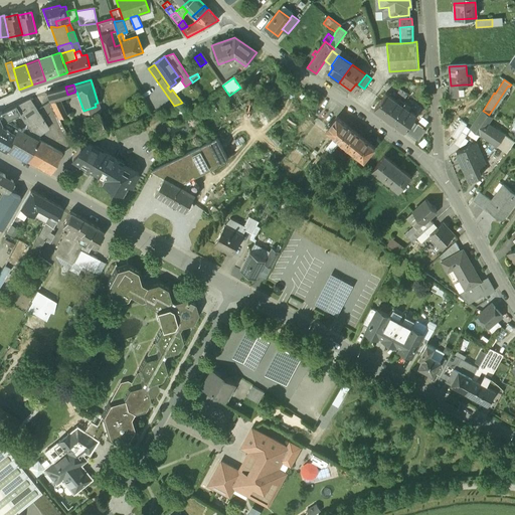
[(66,115),(58,98),(67,95),(65,87),(45,93),(48,99),(58,118),(66,115)]
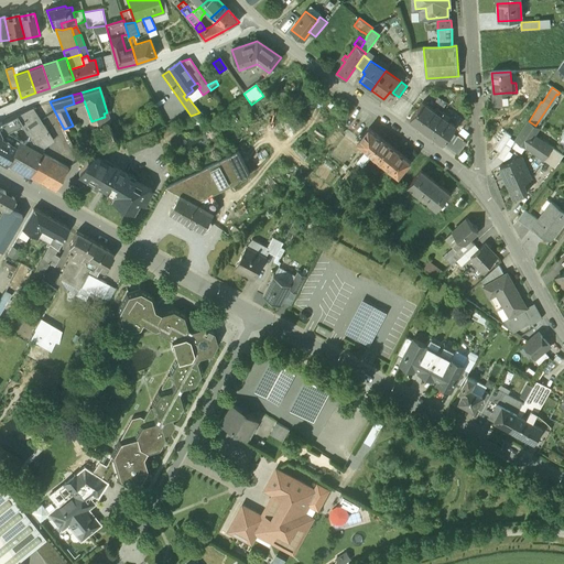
[(435,111),(422,102),(410,119),(429,132),(443,112),(437,108),(435,111)]
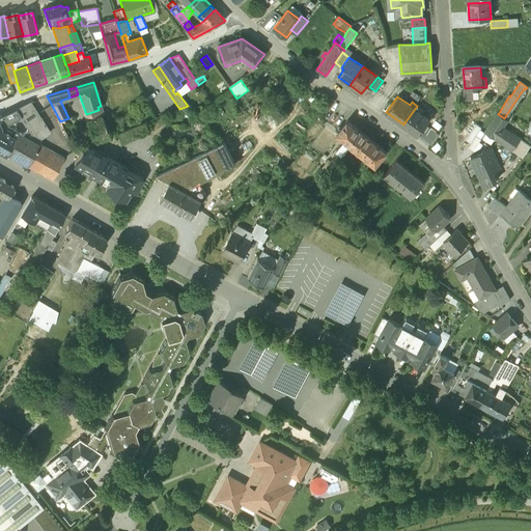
[(27,103),(1,115),(5,123),(20,117),(21,118),(32,110),(27,103)]
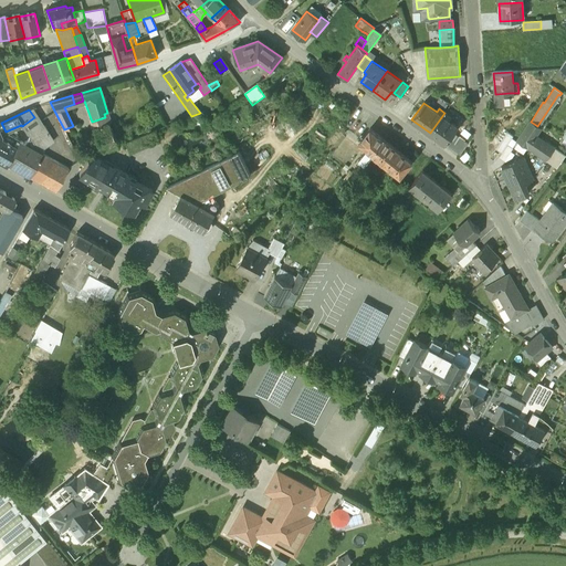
[(444,113),(430,133),(446,144),(458,127),(449,121),(451,117),(444,113)]
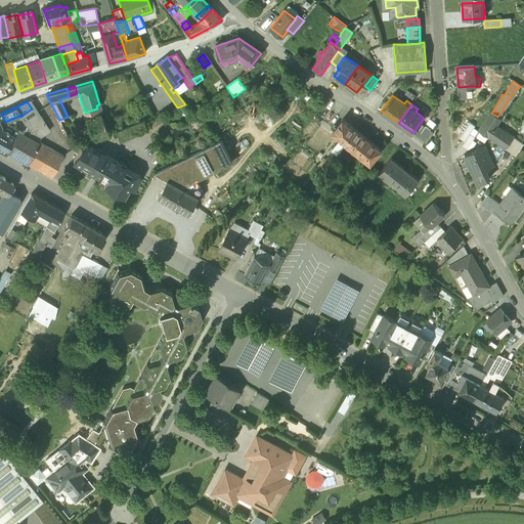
[(32,108),(20,117),(24,122),(36,115),(32,108)]
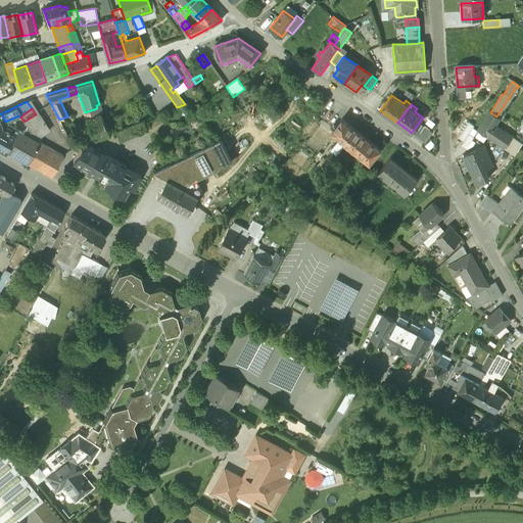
[(97,108),(85,112),(88,119),(98,114),(97,108)]
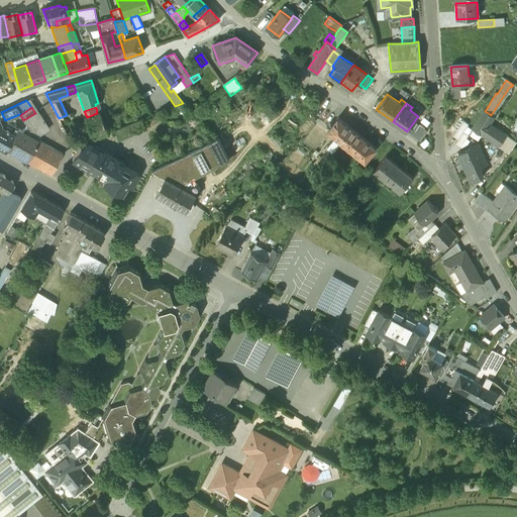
[(485,111),(485,110),(472,129),(499,146),(507,135),(490,124),(494,117),(491,115),(485,111)]
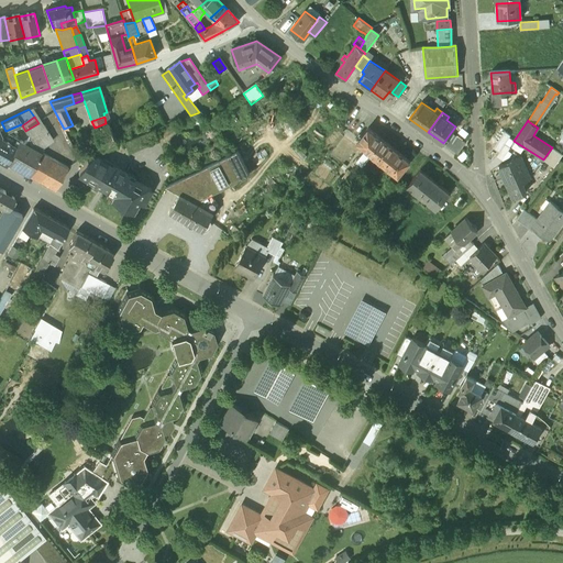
[(1,122),(0,122),(0,158),(6,163),(19,140),(11,135),(9,136),(2,133),(6,131),(1,122)]
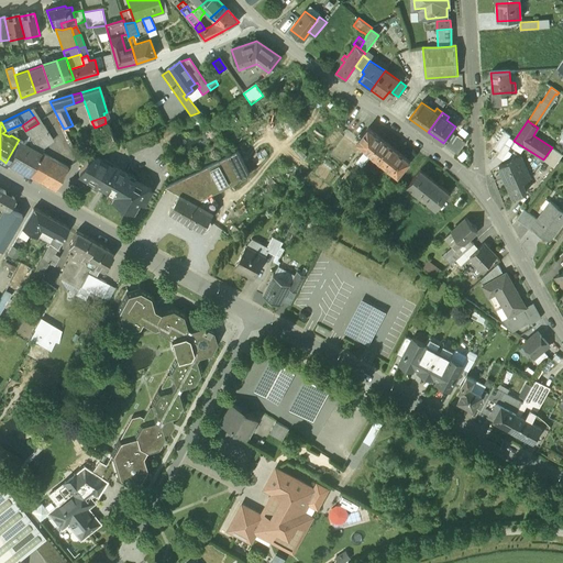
[(39,123),(25,131),(29,135),(35,145),(41,148),(43,147),(37,138),(47,131),(44,125),(41,128),(39,123)]
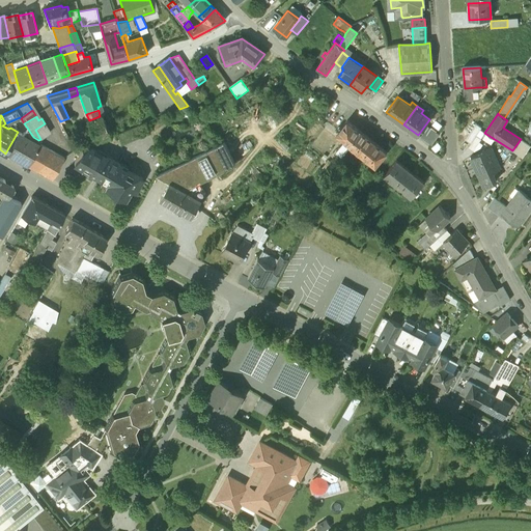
[(360,132),(346,121),(341,128),(339,126),(335,131),(337,133),(336,134),(344,141),(350,144),(360,132)]
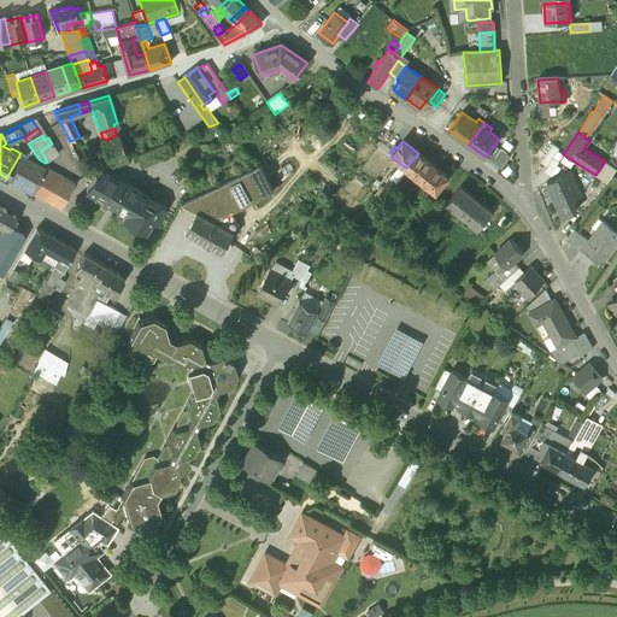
[(52,144),(41,151),(47,162),(58,154),(52,144)]
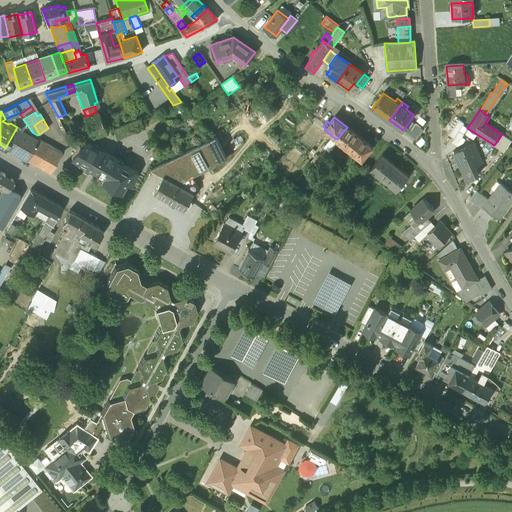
[(459,120),(449,135),(453,139),(459,131),(464,123),(459,120)]
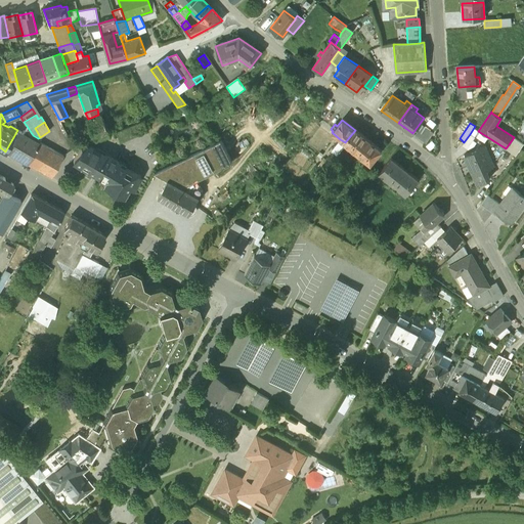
[(33,135),(27,126),(22,133),(35,140),(38,138),(33,135)]
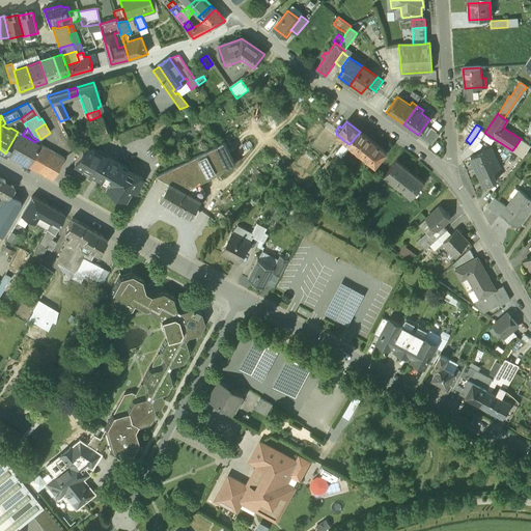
[(439,135),(428,128),(421,138),(431,145),(439,135)]
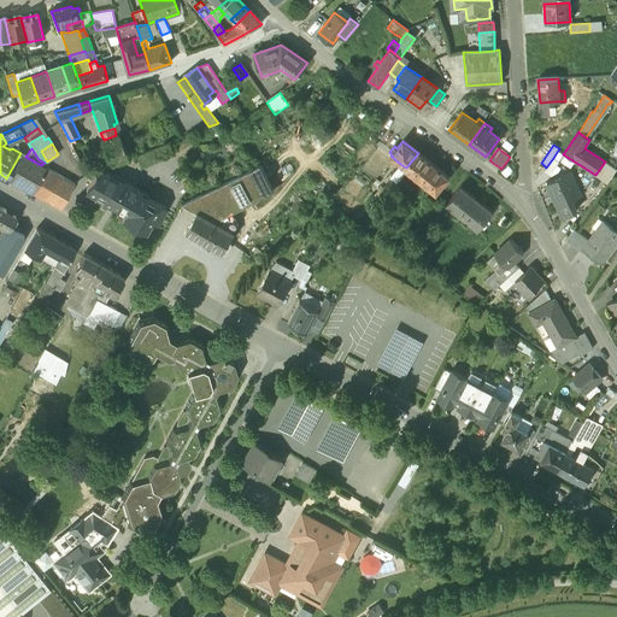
[(406,168),(405,169),(436,193),(450,177),(418,152),(406,168)]
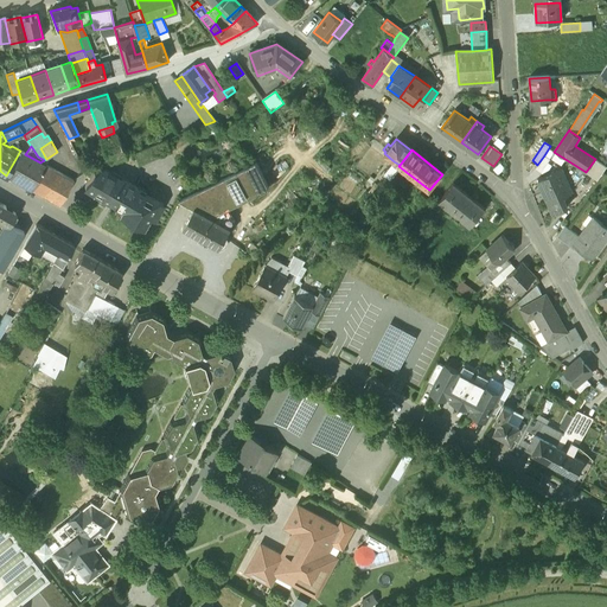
[(25,154),(20,151),(6,176),(30,189),(44,165),(40,163),(25,154)]
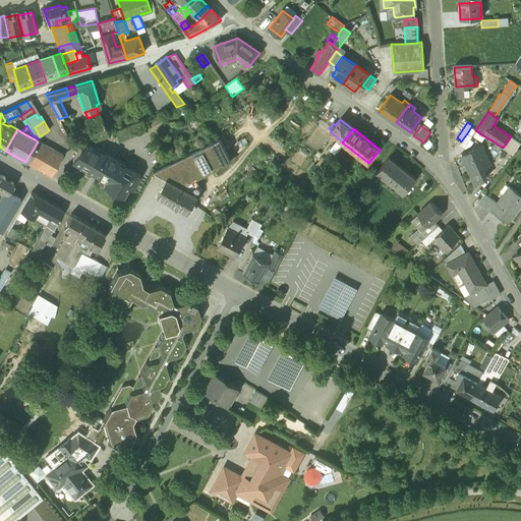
[(461,141),(459,145),(464,149),(472,136),(467,133),(461,141)]
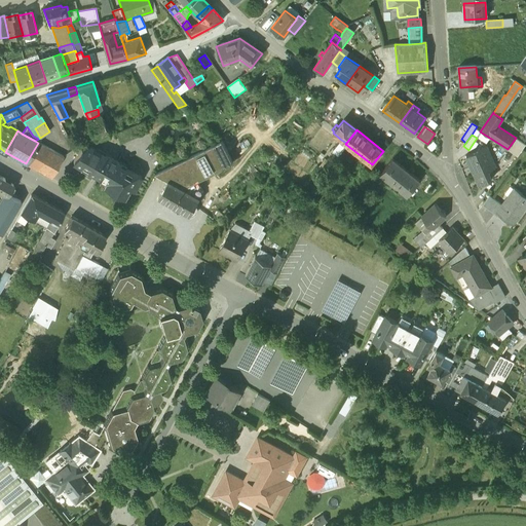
[(516,138),(508,149),(517,156),(525,145),(516,138)]
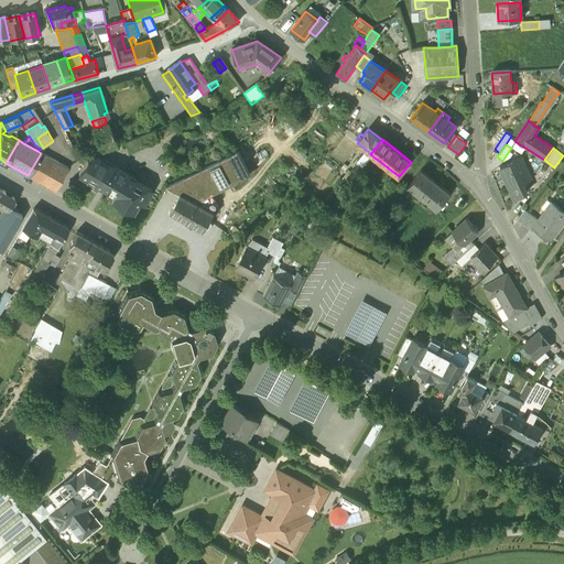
[(366,150),(357,160),(362,164),(370,154),(371,153),(366,150)]
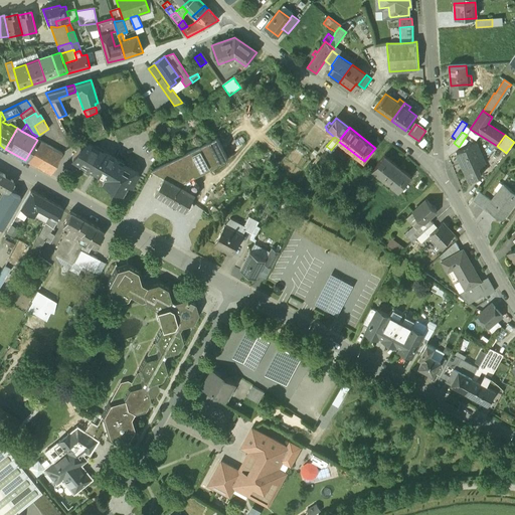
[(216,138),(152,170),(164,177),(165,176),(179,185),(181,183),(184,180),(185,181),(227,160),(216,138)]
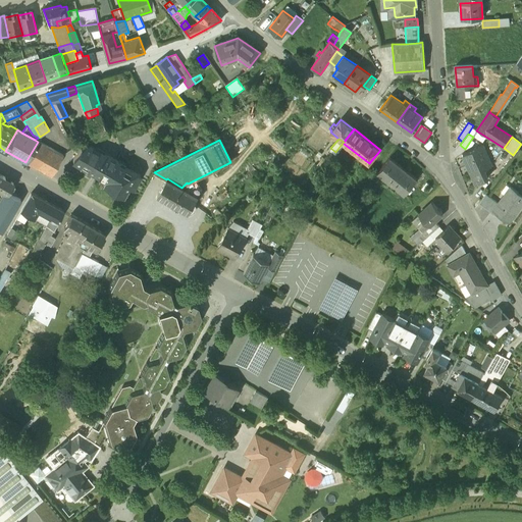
[(62,155),(38,142),(25,162),(50,176),(62,155)]
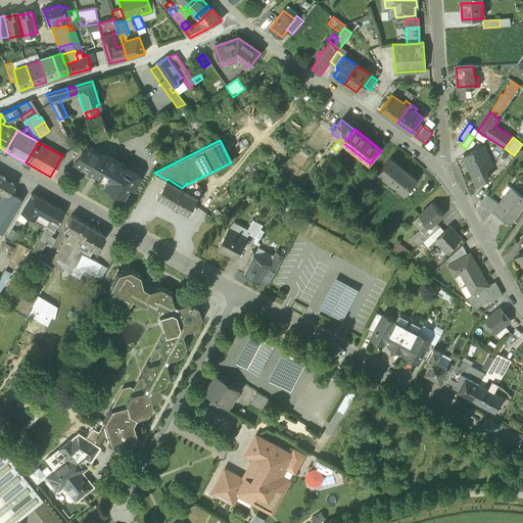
[(140,177),(117,163),(117,161),(87,144),(81,147),(73,160),(106,180),(104,184),(105,185),(104,186),(104,188),(105,190),(106,191),(108,192),(110,192),(112,191),(113,189),(126,196),(133,185),(134,185),(140,177)]
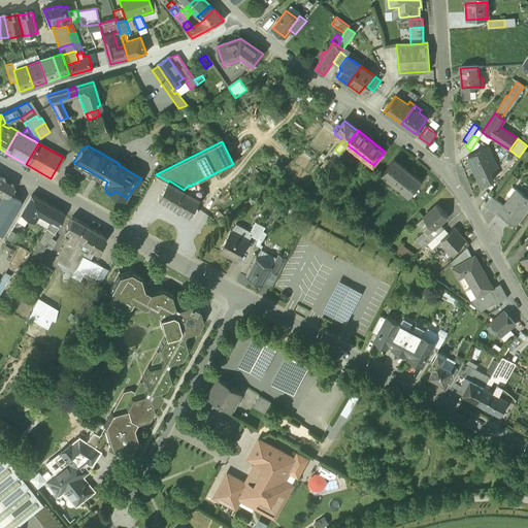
[(488,146),(467,156),(482,186),(494,180),(490,172),(497,168),(488,146)]
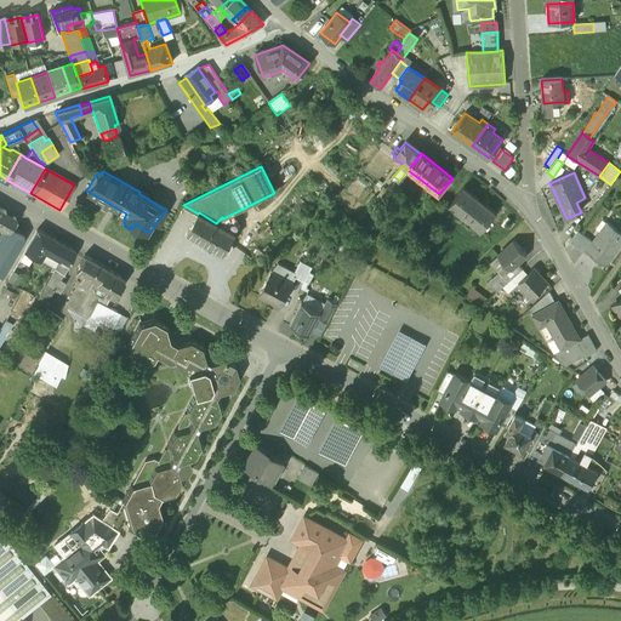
[(463,188),(449,205),(480,232),(495,214),(463,188)]
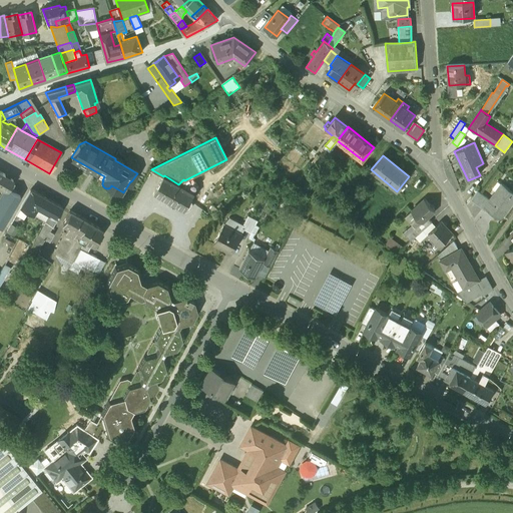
[(4,175),(0,181),(0,185),(5,189),(6,188),(8,189),(13,180),(4,175)]
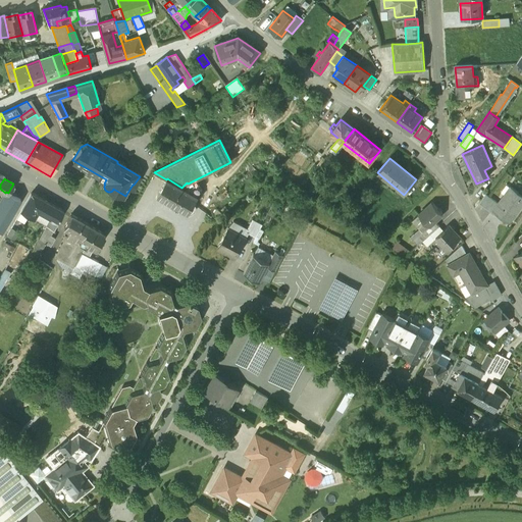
[(181,188),(167,178),(166,179),(158,195),(172,203),(170,207),(178,211),(180,208),(189,212),(191,213),(193,212),(194,211),(195,210),(196,208),(195,207),(195,205),(193,204),(201,191),(188,184),(187,183),(184,186),(181,188)]
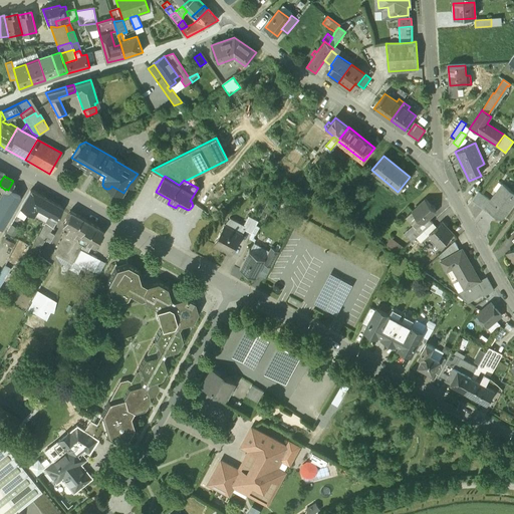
[(490,200),(486,206),(503,219),(513,202),(513,192),(502,183),(490,200)]
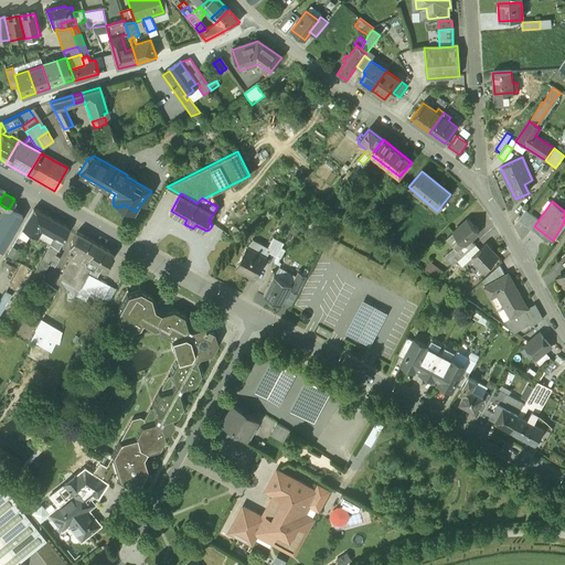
[(0,217),(0,249),(1,251),(21,216),(8,209),(9,209),(7,208),(6,209),(0,217)]
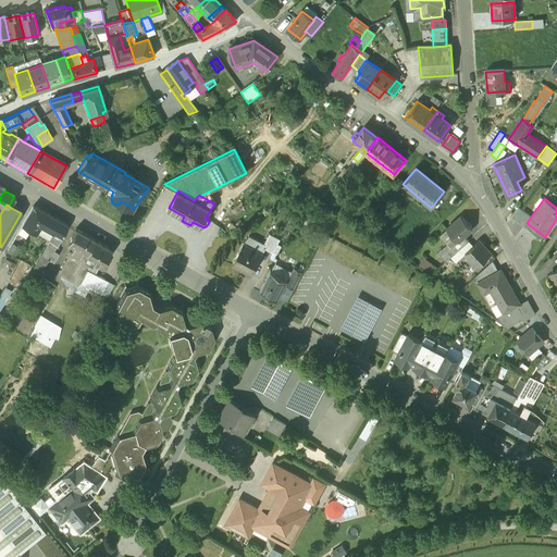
[(67,225),(34,206),(22,226),(36,234),(40,226),(53,233),(53,235),(60,239),(67,225)]
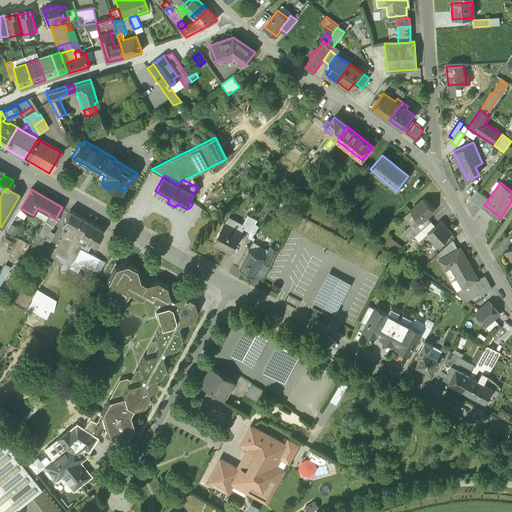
[(488,199),(476,190),(470,199),(482,208),(484,205),(488,199)]
